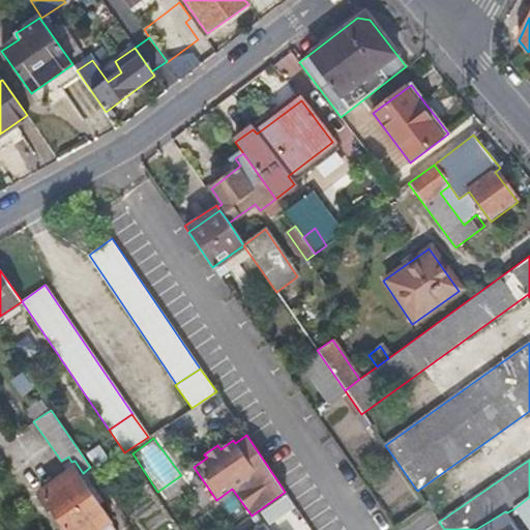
[(98,529),(109,523),(72,468),(40,491),(65,529),(98,529)]
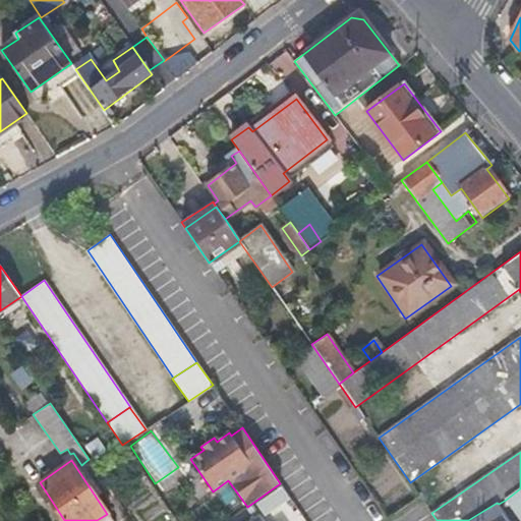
[(520,520),(520,488),(506,500),(520,520)]
